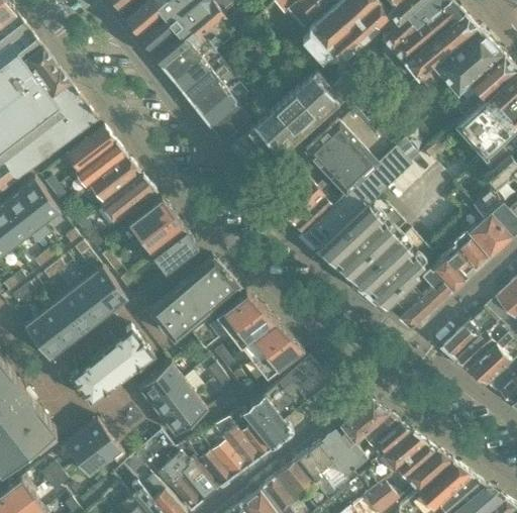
[(5,0),(1,0),(0,1),(0,27),(16,14),(7,3),(8,3),(5,0)]
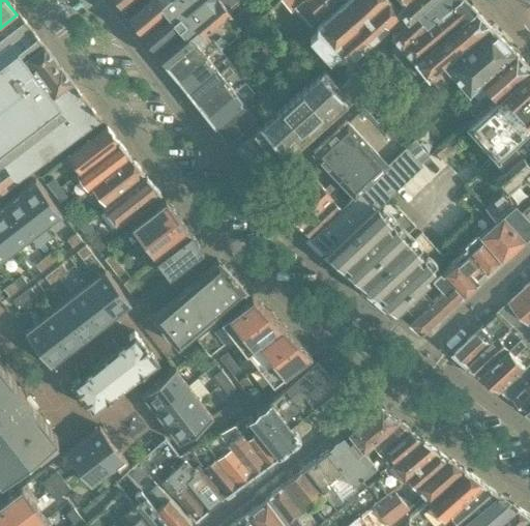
[(112,0),(121,10),(135,0),(112,0)]
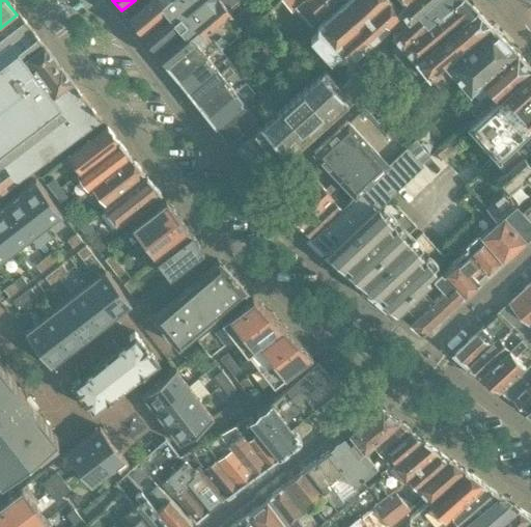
[(148,0),(128,18),(167,68),(194,45),(194,46),(230,16),(228,14),(235,7),(229,0),(217,0),(217,1),(216,0),(148,0)]
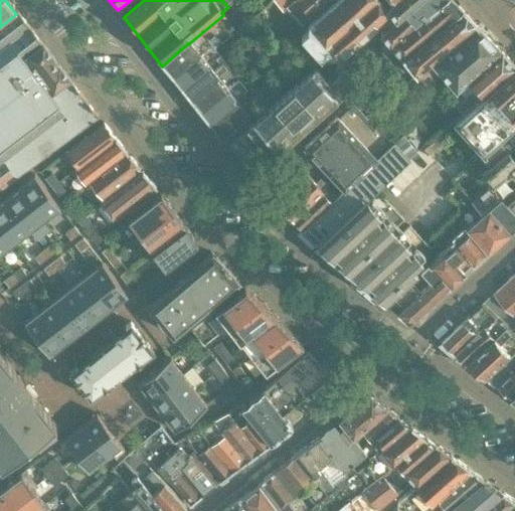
[(273,0),(271,2),(282,14),(286,10),(301,27),(301,26),(304,29),(340,0),(290,0),(289,1),(288,0),(273,0)]
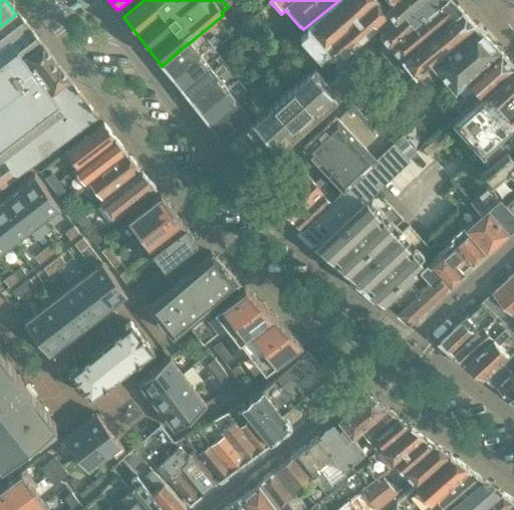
[(383,26),(388,30),(422,0),(339,0),(303,29),(305,31),(305,34),(298,41),(318,63),(321,60),(322,61),(324,63),(327,64),(328,64),(331,64),(333,63),(334,62),(336,61),(340,65),(383,26)]
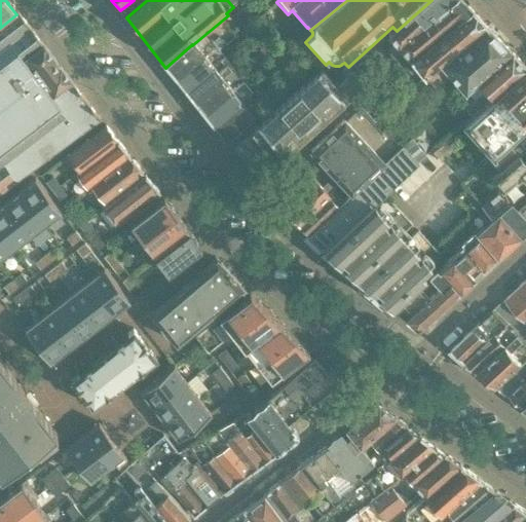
[(388,37),(398,48),(454,0),(431,0),(397,31),(388,37)]
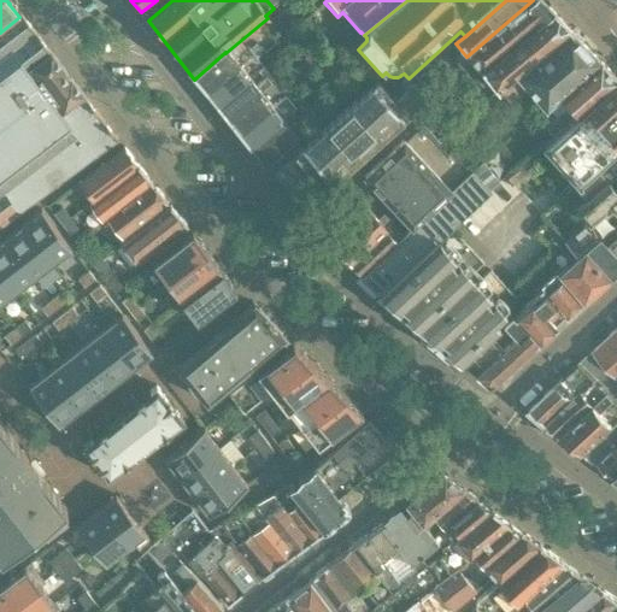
[(472,83),(482,75),(552,16),(552,15),(538,0),(533,0),(466,57),(457,64),(472,83)]
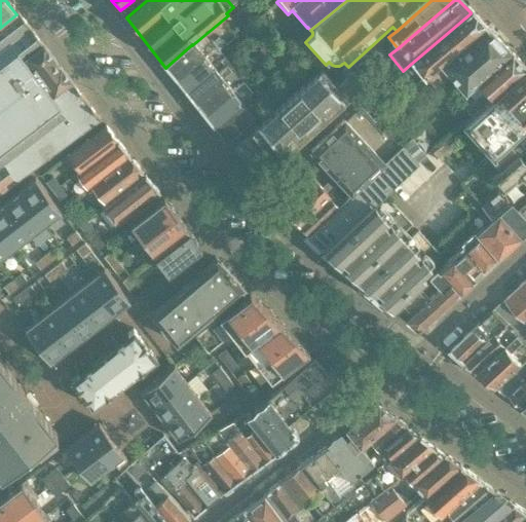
[(411,64),(425,80),(485,29),(471,13),(411,64)]
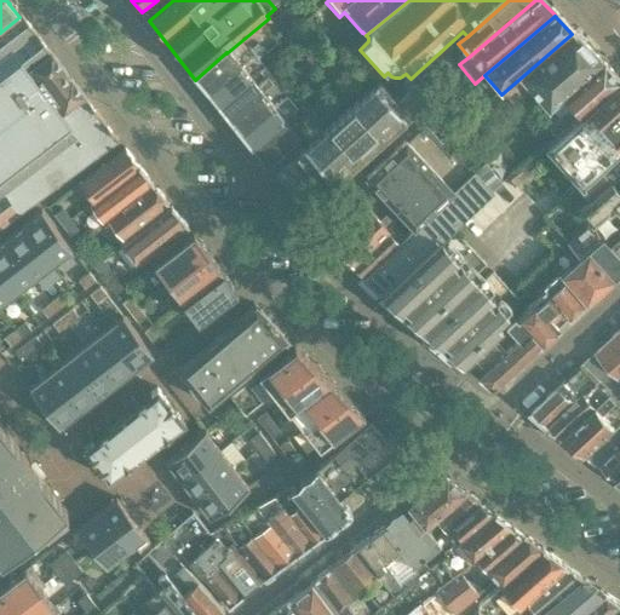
[(0,233),(22,217),(119,144),(85,102),(86,102),(70,82),(70,84),(65,78),(67,78),(52,58),(41,45),(34,35),(27,26),(19,17),(0,33),(0,233)]
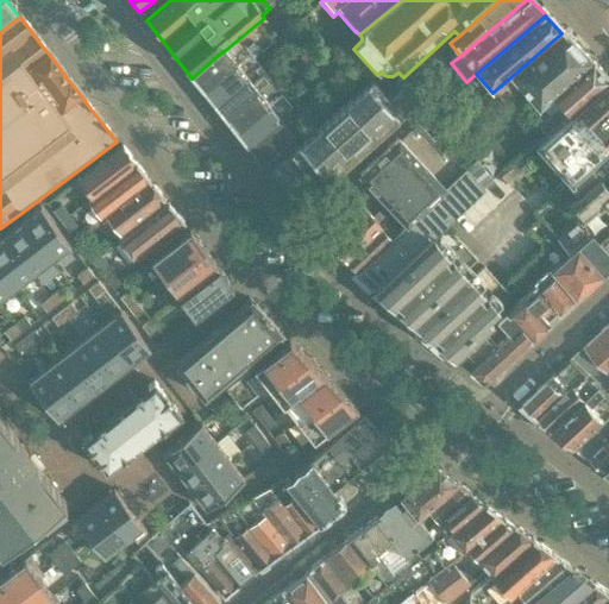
[(539,109),(542,106),(591,64),(581,55),(562,33),(493,93),(502,104),(521,89),(539,109)]
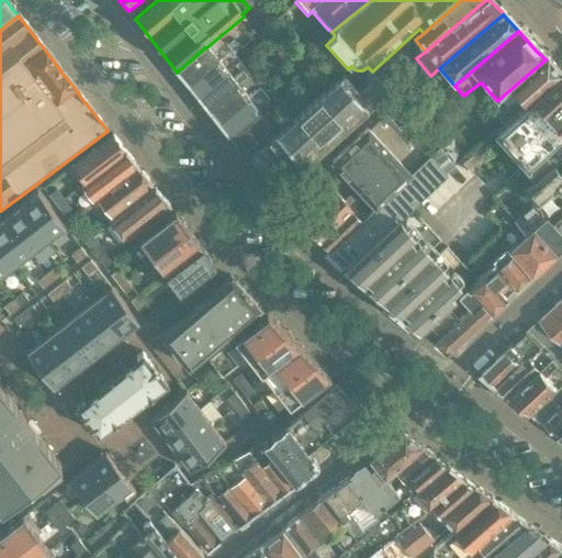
[(205,48),(205,47),(177,73),(176,73),(189,89),(218,64),(229,54),(224,47),(213,57),(205,48)]
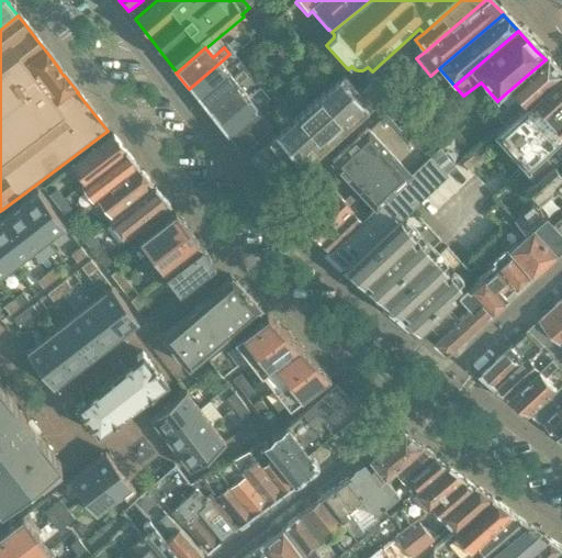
[(229,54),(218,64),(189,89),(199,102),(228,76),(223,69),(235,59),(229,54)]
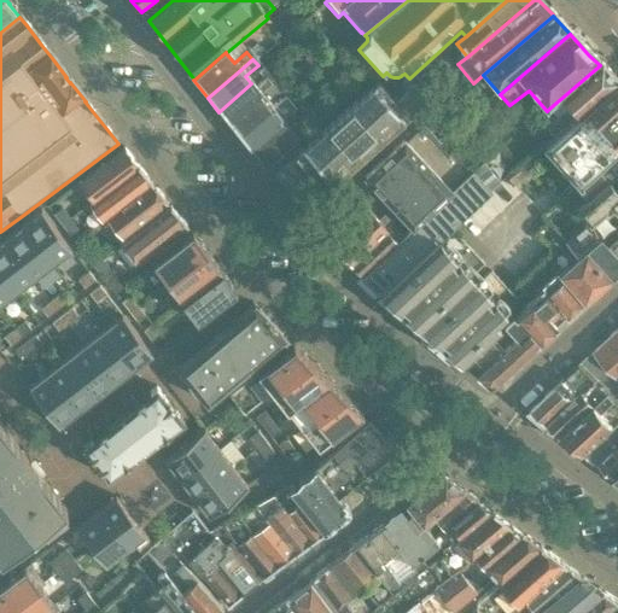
[(544,146),(546,147),(617,83),(600,64),(600,65),(551,107),(560,118),(552,124),(557,130),(551,135),(553,139),(544,146)]
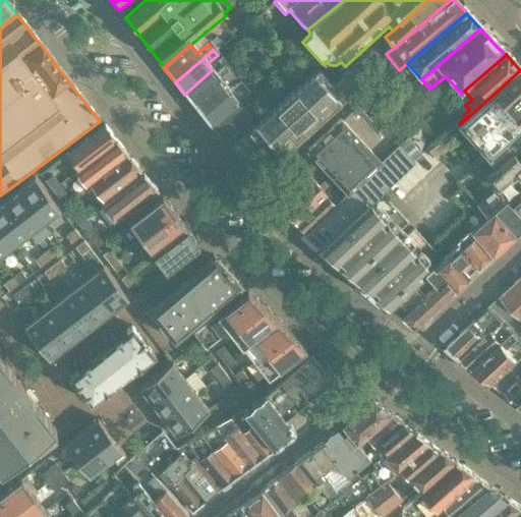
[(212,70),(184,95),(193,106),(220,82),(231,72),(227,66),(216,76),(212,70)]
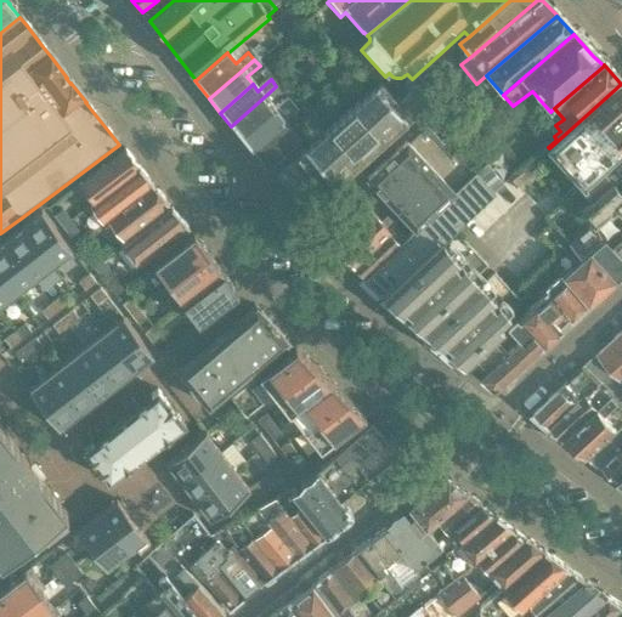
[(549,148),(584,186),(621,151),(621,84),(549,148)]
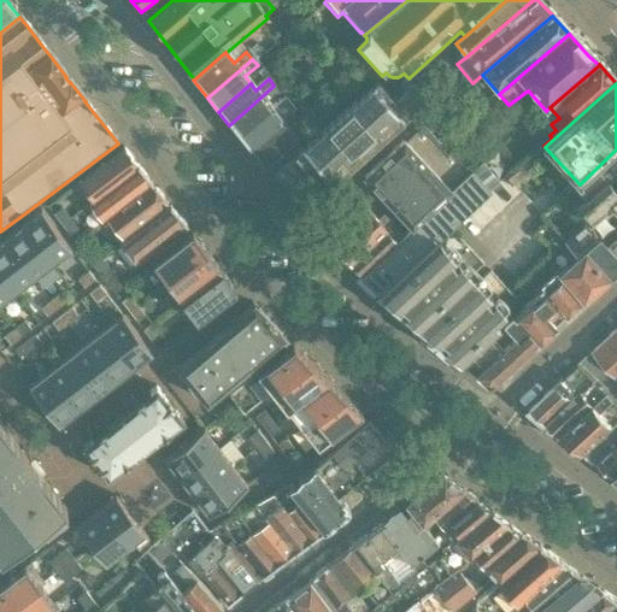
[(425,103),(411,87),(393,103),(376,84),(304,149),(276,175),(299,200),(294,205),(303,213),(410,117),(425,103)]
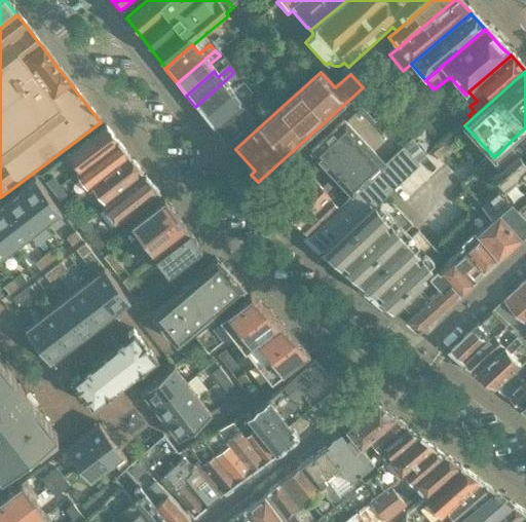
[(222,83),(195,107),(204,118),(232,95),(227,89),(238,79),(233,73),(222,83)]
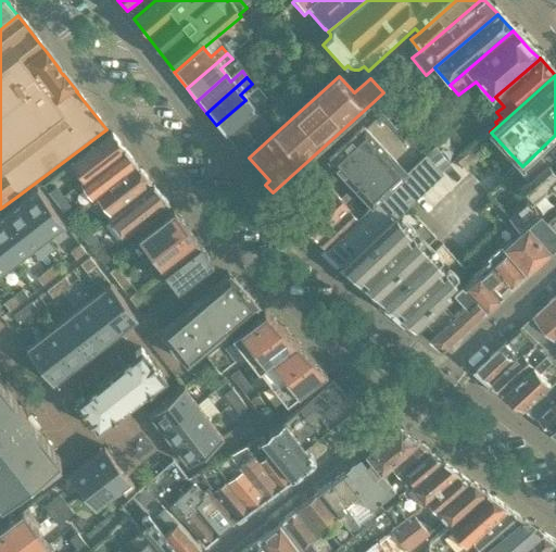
[(450,85),(433,99),(442,110),(458,95),(450,85)]
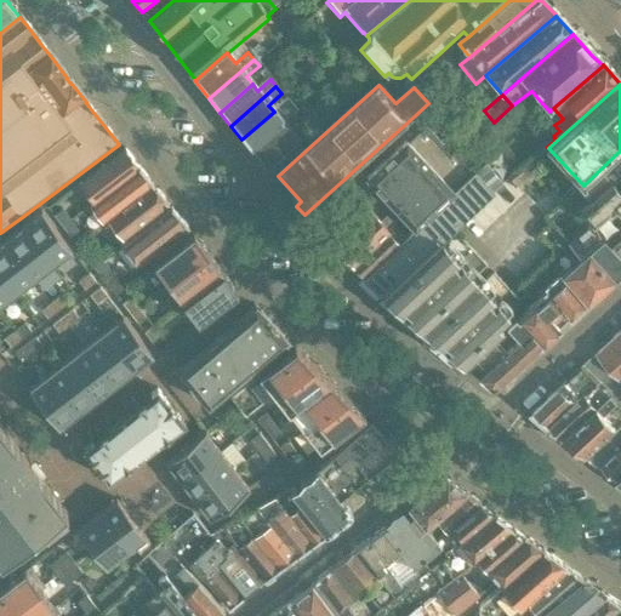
[(286,101),(274,112),(241,140),(252,154),(285,125),(298,114),(286,101)]
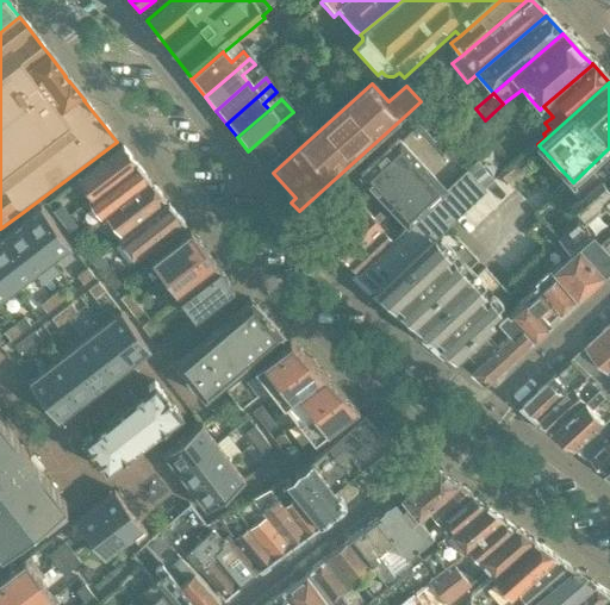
[(298,118),(293,112),(280,123),(248,151),(262,169),(293,141),(285,130),(298,118)]
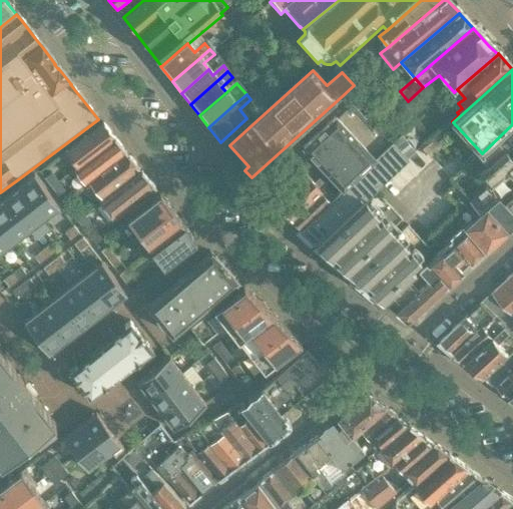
[(302,145),(343,192),(378,158),(390,147),(393,144),(375,126),(372,129),(349,104),(338,114),(302,145)]
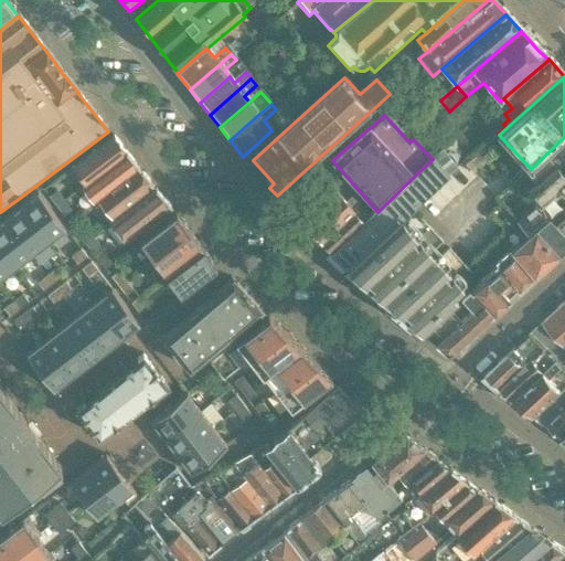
[(524,173),(535,186),(564,158),(564,137),(531,169),(525,173),(525,172),(524,173)]
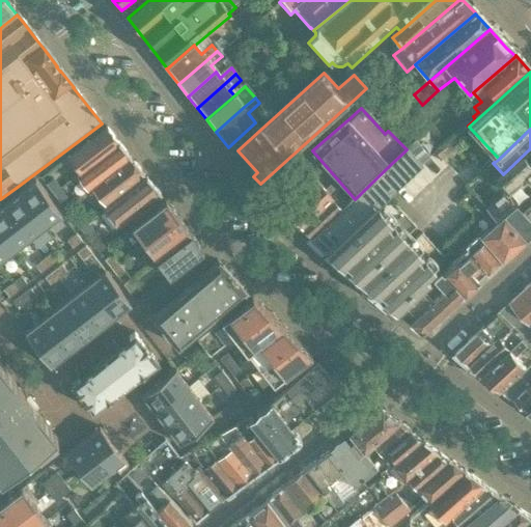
[(104,133),(66,161),(79,176),(116,147),(118,146),(107,131),(104,133)]
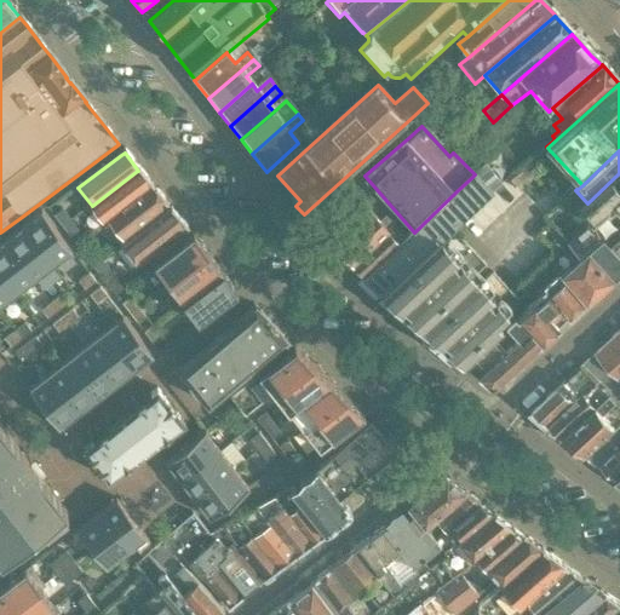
[(517,172),(529,185),(540,176),(528,162),(517,172)]
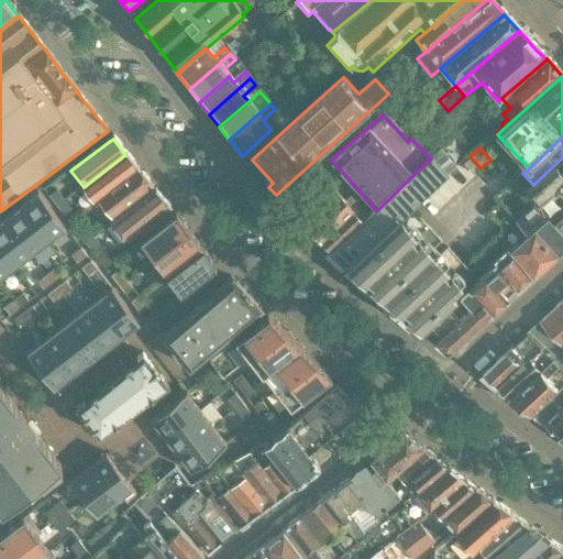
[(431,159),(428,162),(444,179),(448,177),(454,170),(438,152),(431,159)]
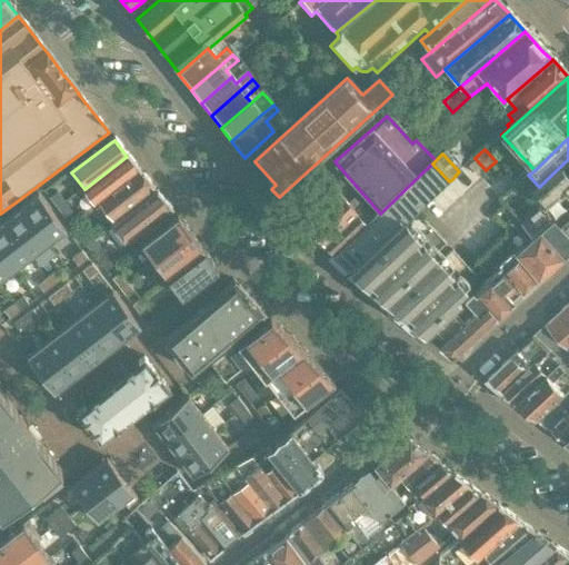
[(93,208),(97,205),(117,190),(125,184),(138,174),(140,172),(127,157),(125,158),(85,189),(81,191),(93,208)]
